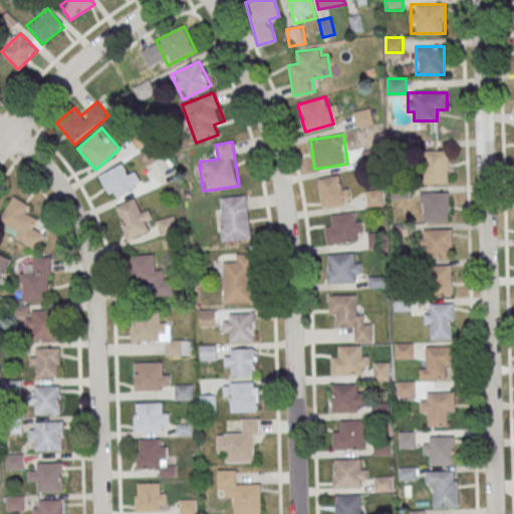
[(146,165),(158,160),(154,148),(142,153),(146,165)]
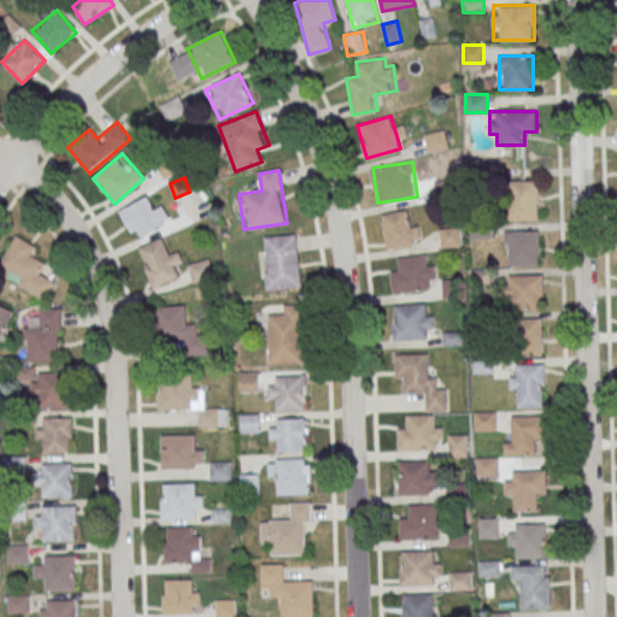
[(510,219),(539,219),(539,180),(510,180),(510,219)]
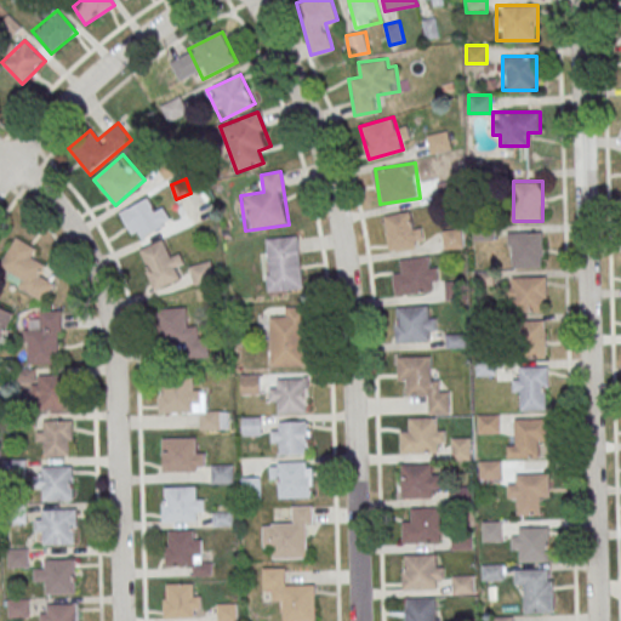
[(170,222),(154,194),(120,214),(135,241),(170,222)]
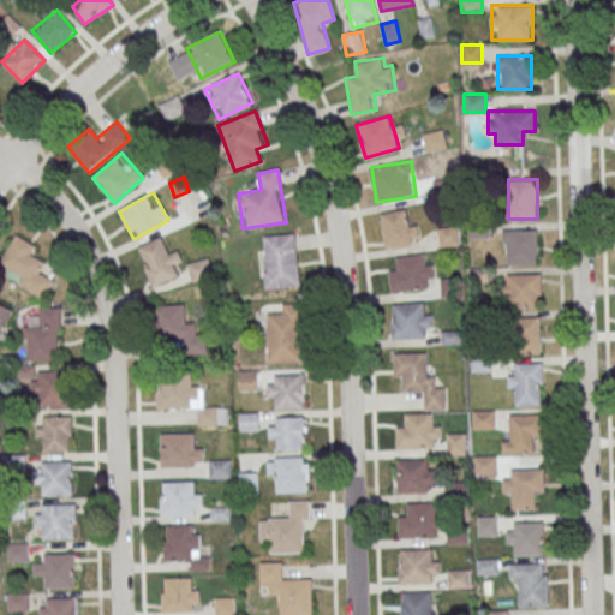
[(382,212),(383,245),(416,244),(415,210),(382,212)]
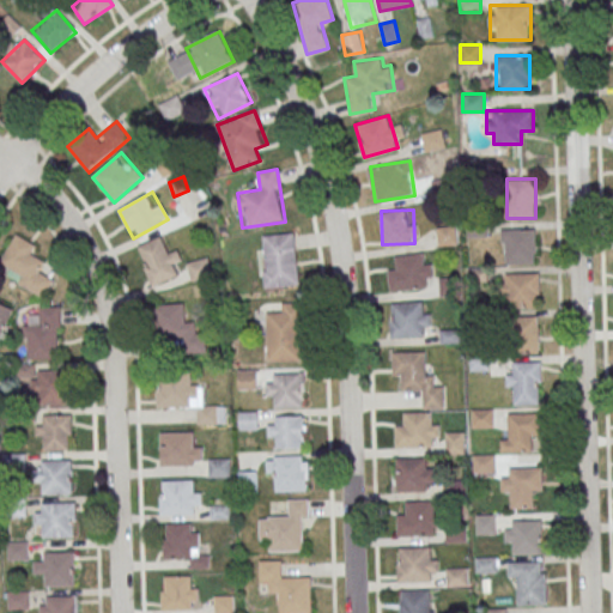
[(437,226),(438,246),(459,244),(457,225),(437,226)]
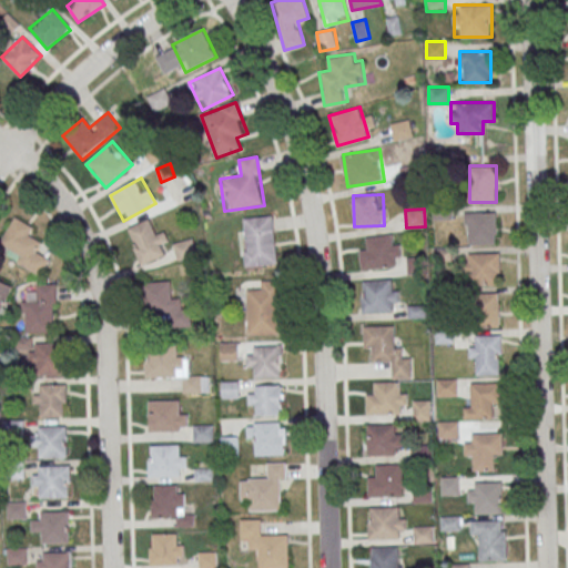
[(466,212),(466,243),(496,243),(496,212),(466,212)]
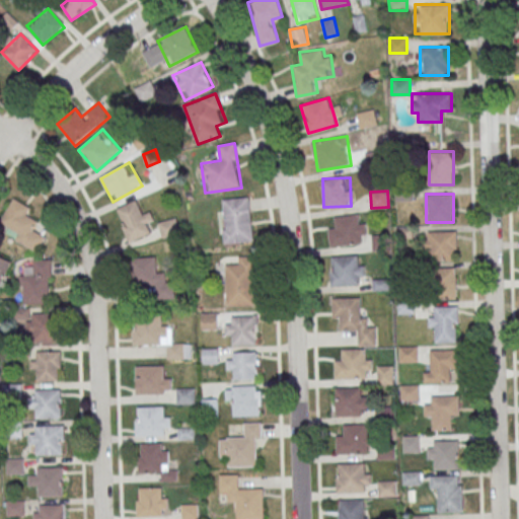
[(0,231),(36,249),(45,235),(35,230),(39,222),(28,217),(32,209),(12,199),(0,224),(0,231)]
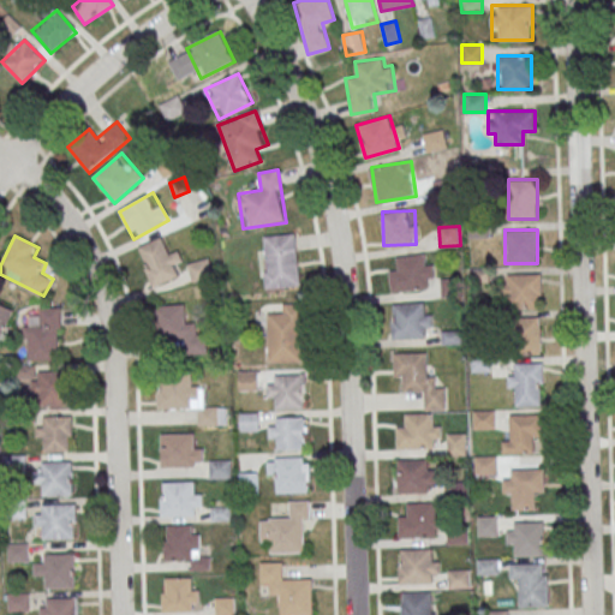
[(297,287),(296,236),(264,237),(266,288),(297,287)]
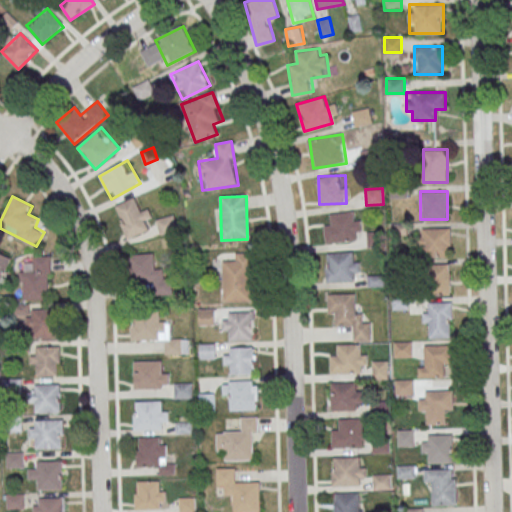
[(127,239),(151,229),(138,197),(114,207),(127,239)]
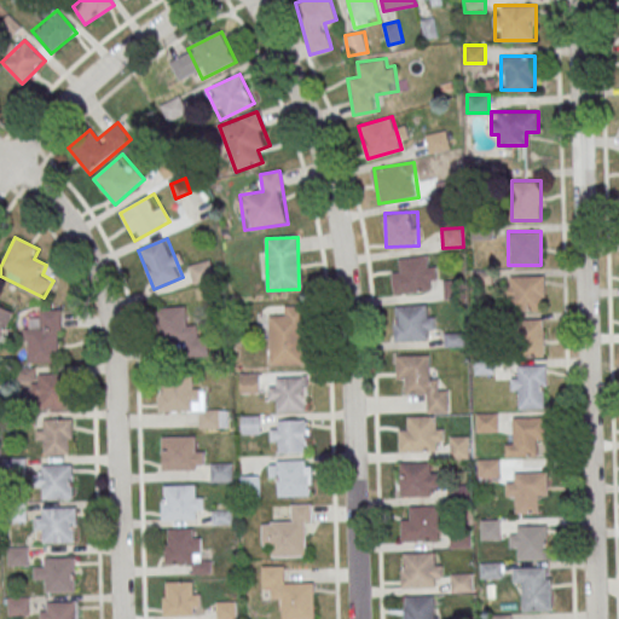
[(394,294),(438,289),(434,255),(400,259),(401,271),(392,272),(394,294)]
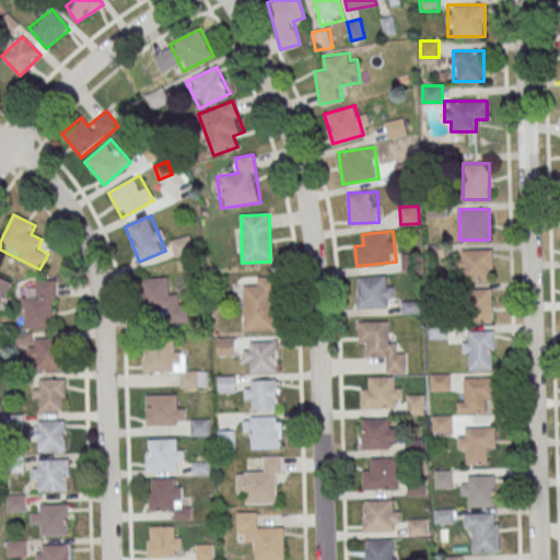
[(176,256),(195,249),(189,235),(171,242),(176,256)]
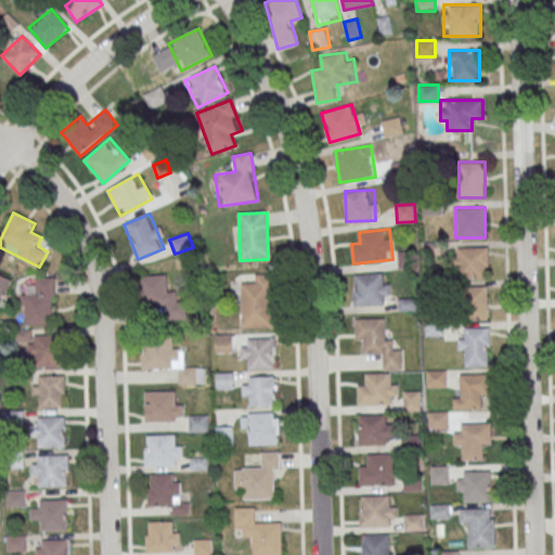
[(489,247),(453,247),(453,279),(489,279),(489,247)]
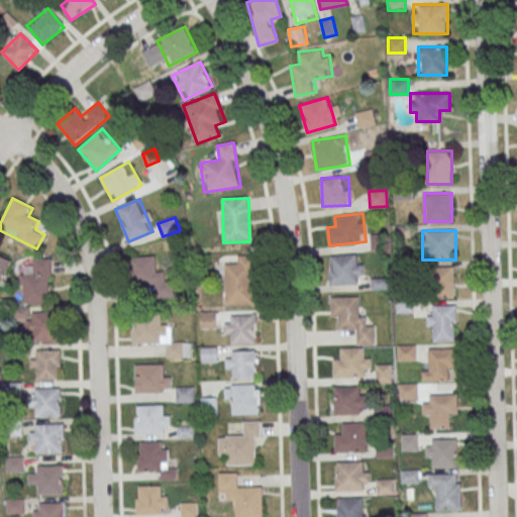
[(0,285),(11,261),(0,255),(0,285)]
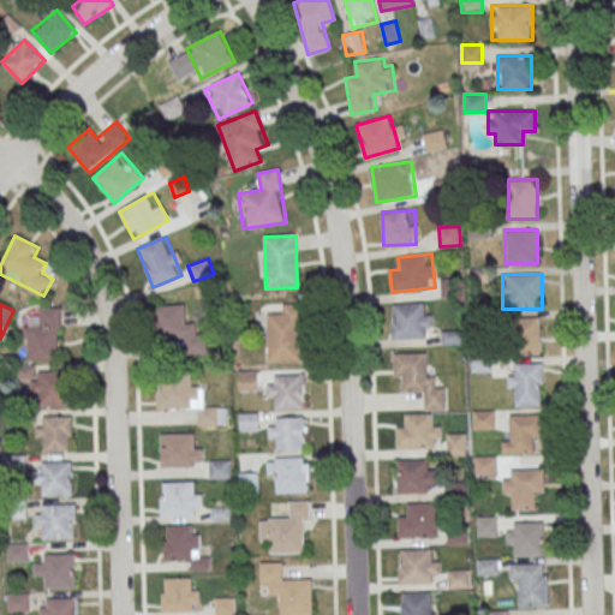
[(268,363),(302,363),(302,304),(281,304),(281,315),(268,315),(268,363)]
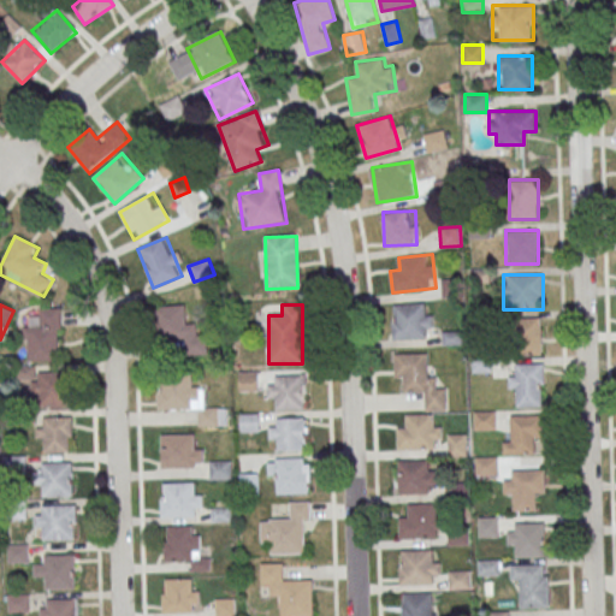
[(185,355),(208,354),(207,333),(197,335),(196,324),(185,324),(185,306),(159,307),(160,342),(184,341),(185,355)]
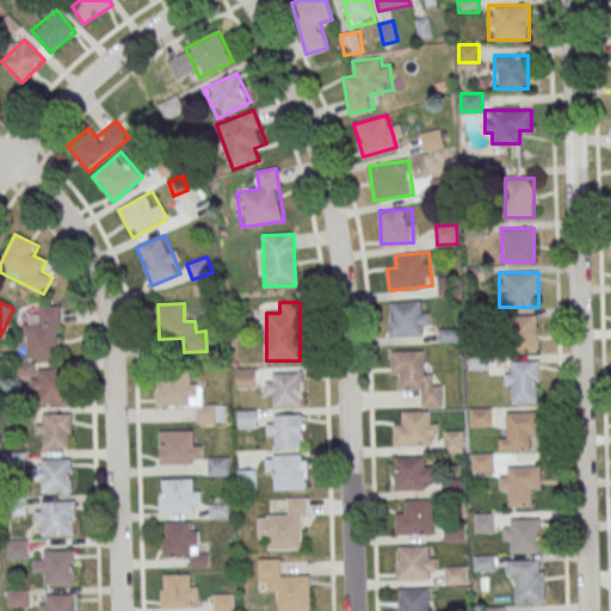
[(390,306),(421,303),(423,316),(430,316),(430,328),(423,328),(424,338),(389,340),(388,321),(392,321),(390,306)]
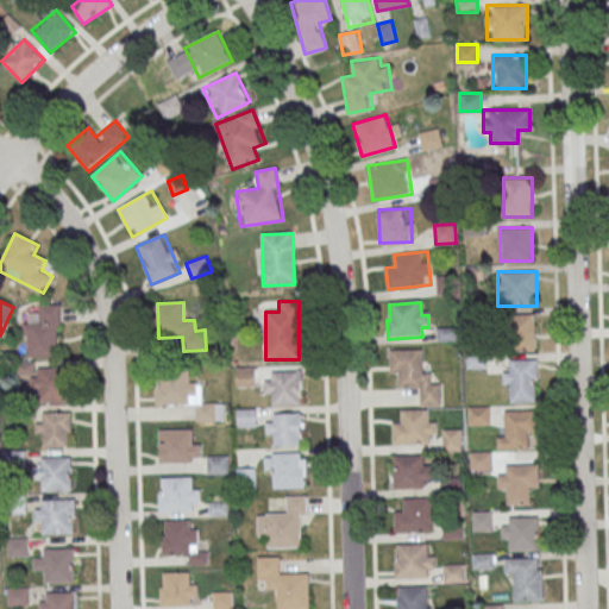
[(61,356),(60,305),(38,305),(38,315),(25,315),(25,357),(61,356)]
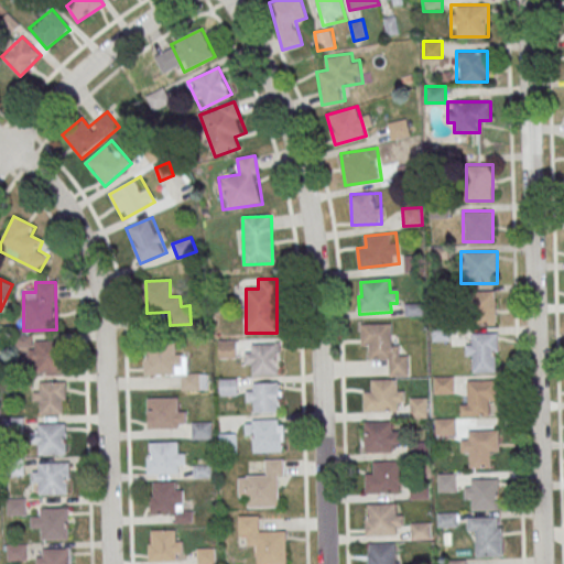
[(497,324),(497,291),(475,291),(475,324),(497,324)]
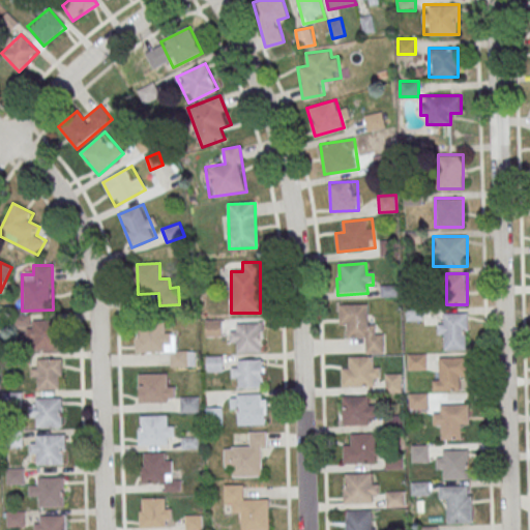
[(340,307),(367,306),(369,327),(376,327),(376,336),(384,336),(385,355),(366,356),(366,340),(348,341),(348,326),(340,327),(340,307)]
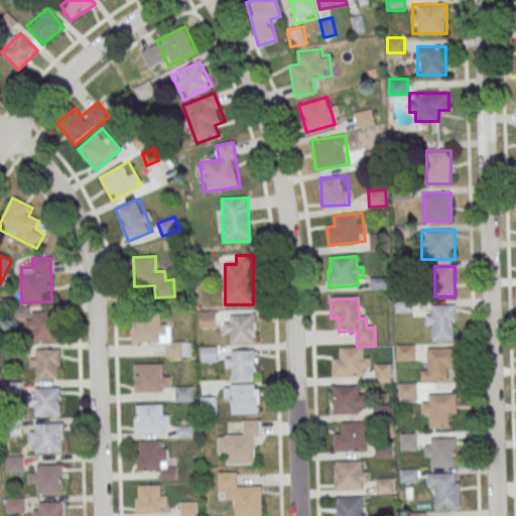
[(455,340),(455,304),(429,304),(429,340),(455,340)]
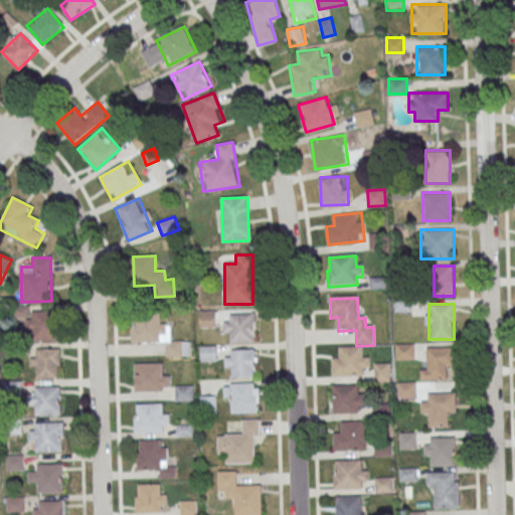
[(215,311),(199,311),(199,328),(215,328),(215,311)]
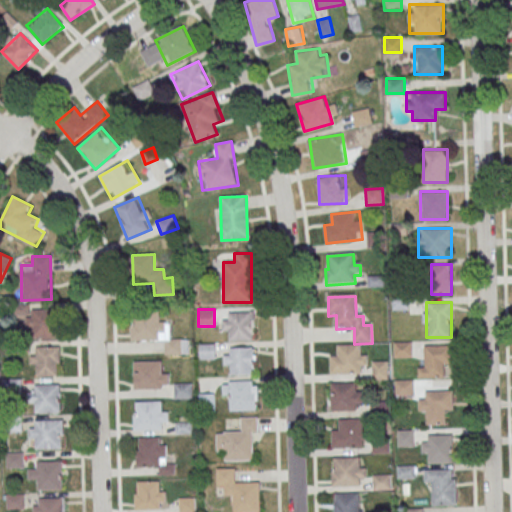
[(33,312),(57,311),(57,340),(34,340),(34,329),(27,329),(27,319),(33,319),(33,312)]
